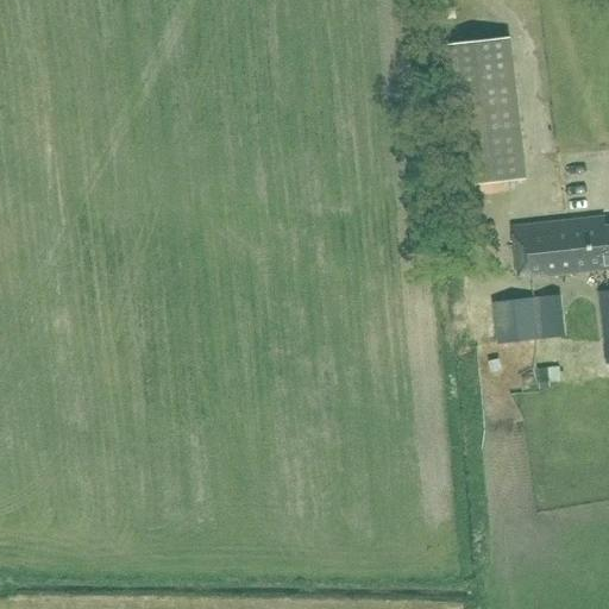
[(508,38),(441,45),(458,187),(523,180),(508,38)]
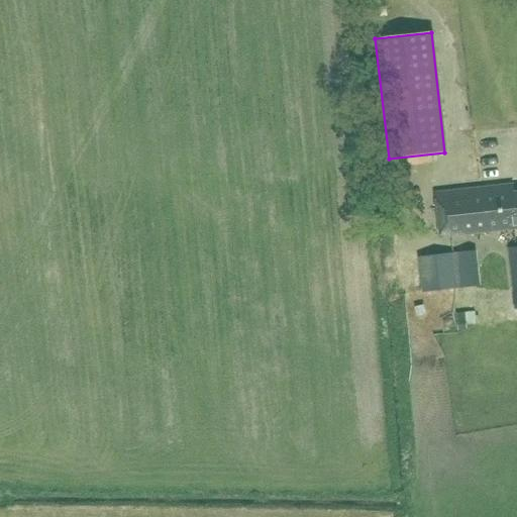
[(440,237),(515,229),(514,214),(516,213),(516,192),(513,193),(512,185),(435,193),(440,237)]
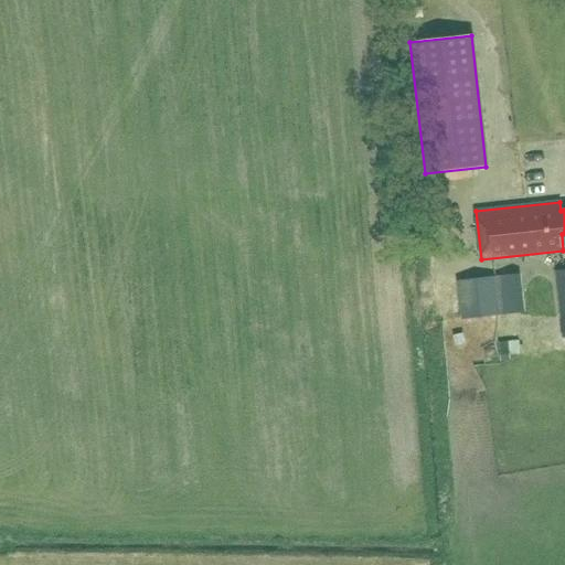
[(558,317),(564,316),(564,272),(554,274),(558,317)]
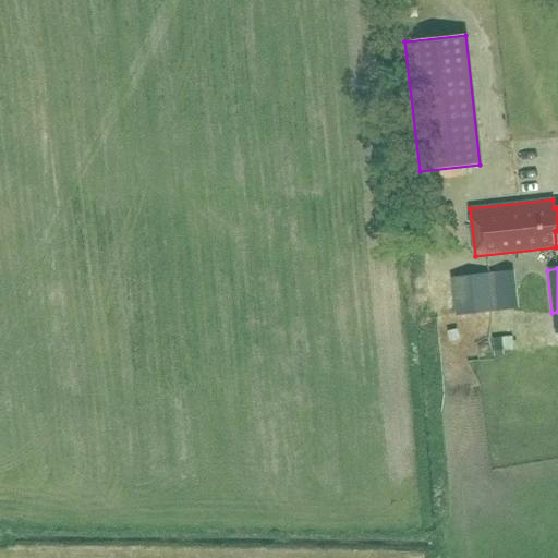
[(456,314),(493,310),(488,274),(451,278),(456,314)]
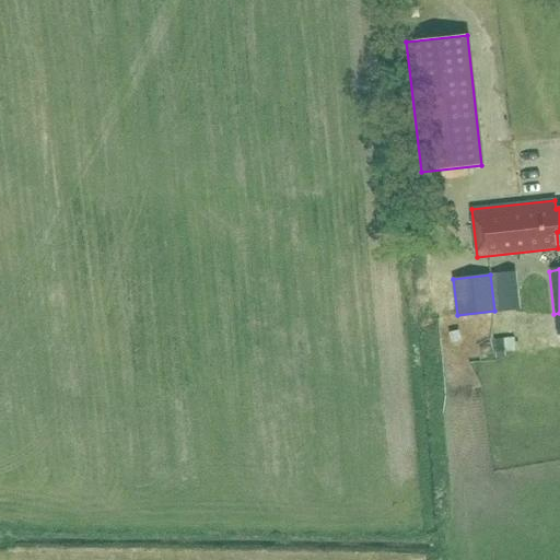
[(450,342),(463,340),(459,324),(447,326),(450,342)]
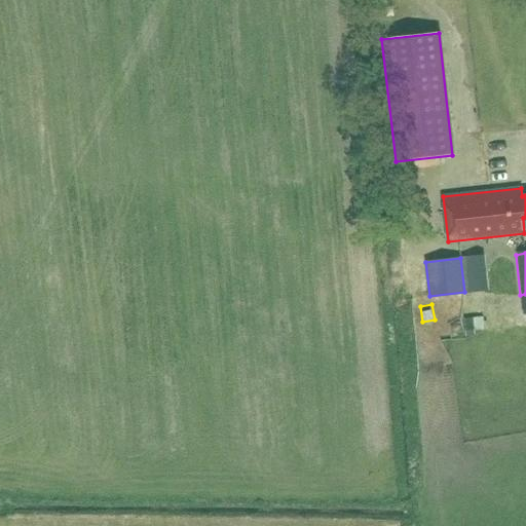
[(470,328),(484,325),(482,311),(466,314),(470,328)]
